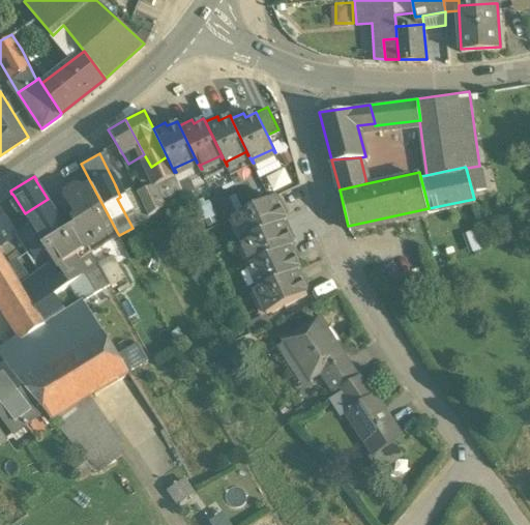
[(152,179),(139,186),(151,209),(165,201),(152,179)]
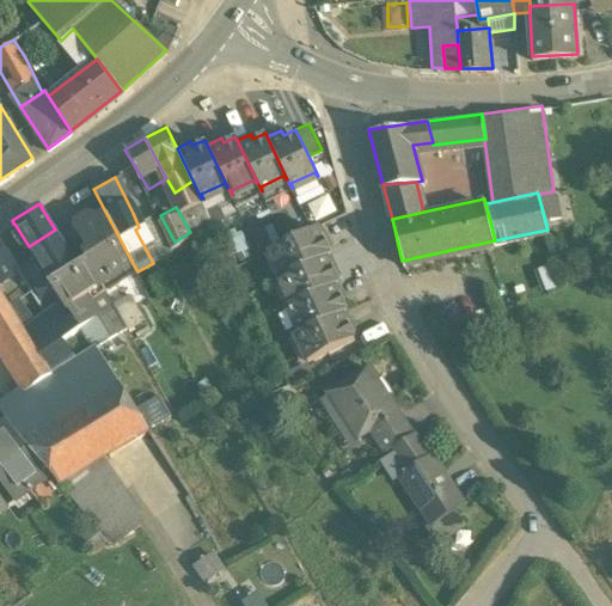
[(135,268),(104,209),(93,215),(92,213),(86,210),(75,218),(74,224),(90,249),(89,256),(97,250),(116,280),(135,268)]
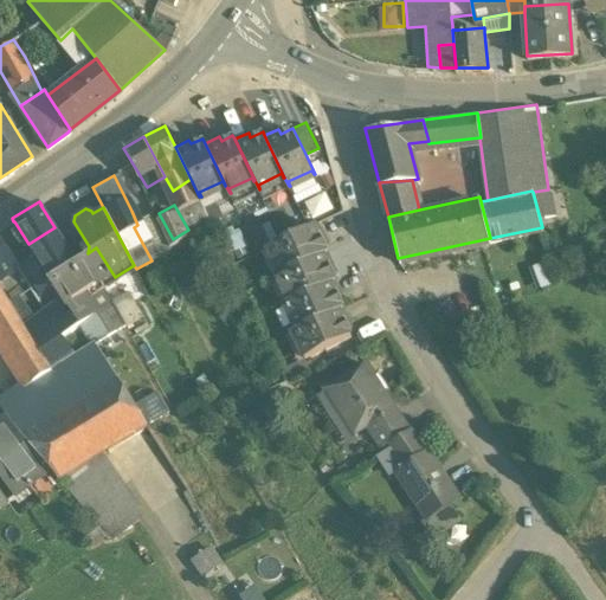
[(317,220),(268,245),(268,246),(272,245),(283,266),(279,269),(281,270),(326,247),(320,234),(323,232),(317,220)]
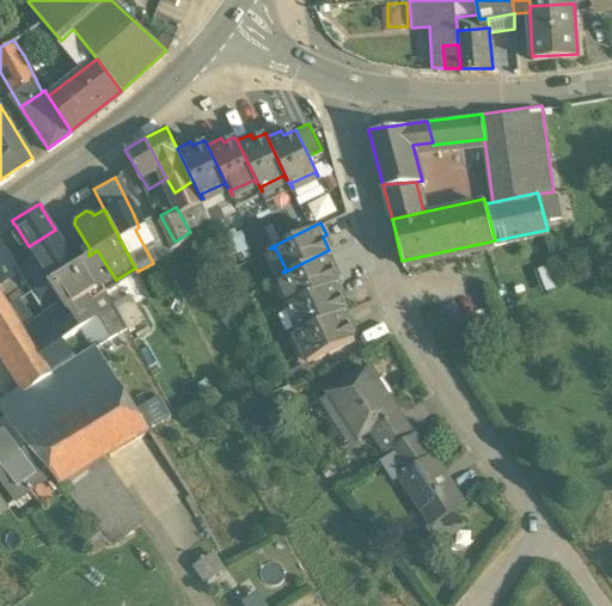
[(55,230),(29,246),(51,279),(77,263),(55,230)]
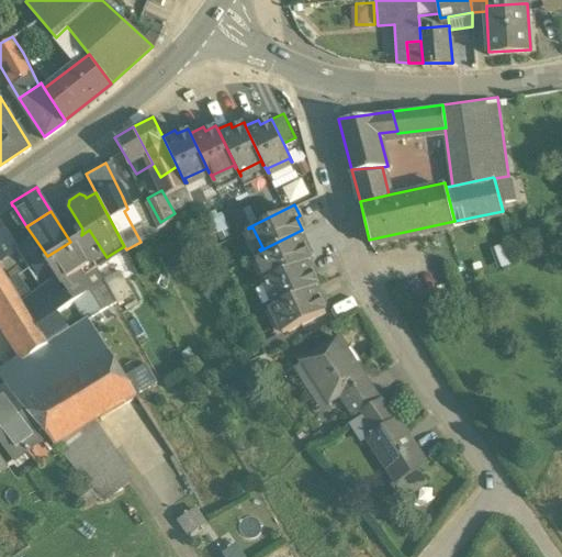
[(20,253),(6,229),(0,232),(0,244),(3,249),(0,251),(0,253),(1,256),(0,256),(0,264),(18,292),(26,287),(9,259),(20,253)]
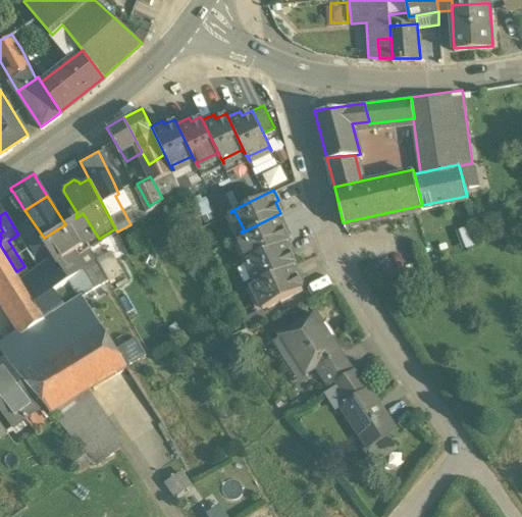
[(99,239),(83,213),(75,218),(73,219),(89,245),(99,239)]
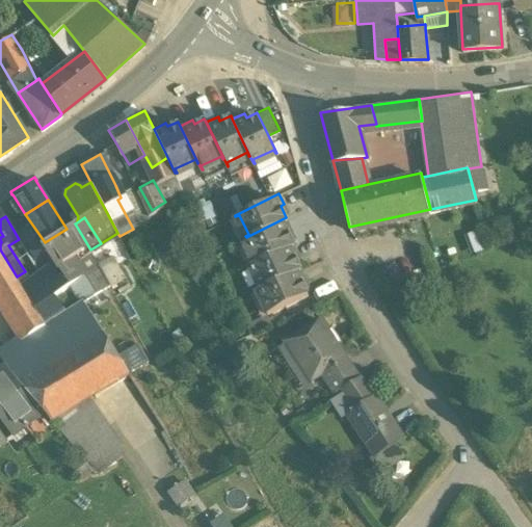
[(246,237),(241,240),(242,241),(245,239),(256,259),(251,260),(253,262),(293,242),(288,231),(291,229),(286,217),(246,237)]
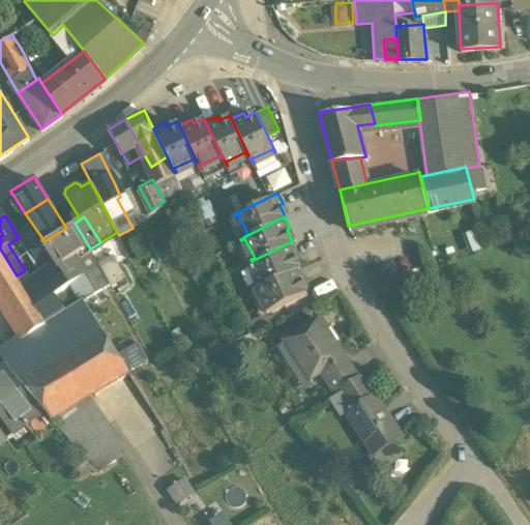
[(83,270),(94,289),(108,282),(96,261),(83,238),(70,225),(69,226),(79,240),(71,246),(87,268),(83,270)]
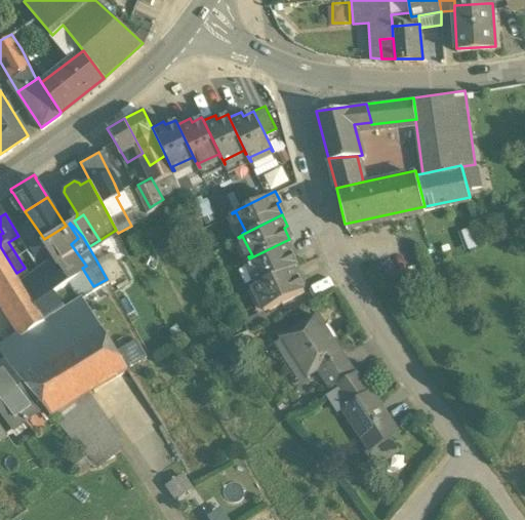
[(66,226),(44,239),(53,253),(52,254),(53,255),(49,257),(54,266),(58,264),(68,277),(82,268),(86,266),(71,244),(78,238),(69,224),(66,226)]
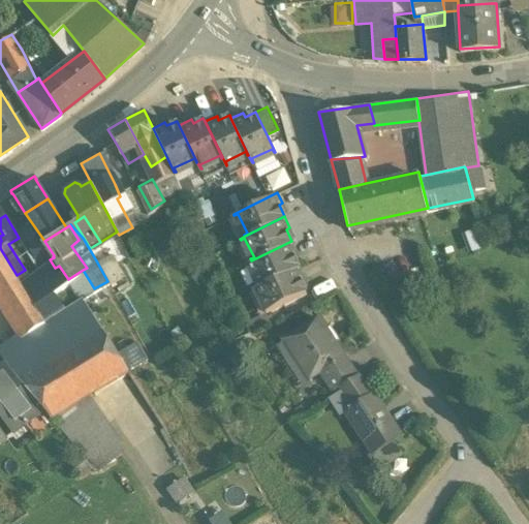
[(251,260),(247,263),(248,264),(251,263),(261,281),(257,283),(258,284),(299,265),(292,253),(297,251),(291,241),(251,260)]
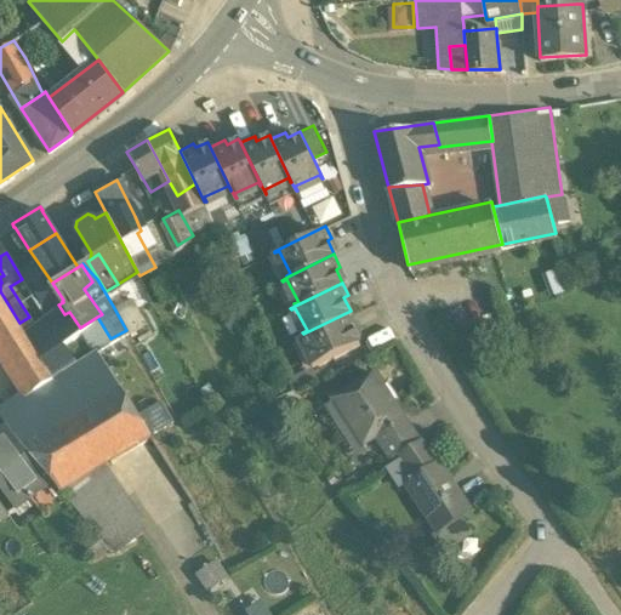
[(0,334),(33,386),(13,399),(0,408),(0,421),(1,423),(10,437),(67,398),(51,374),(20,323),(0,291),(0,334)]
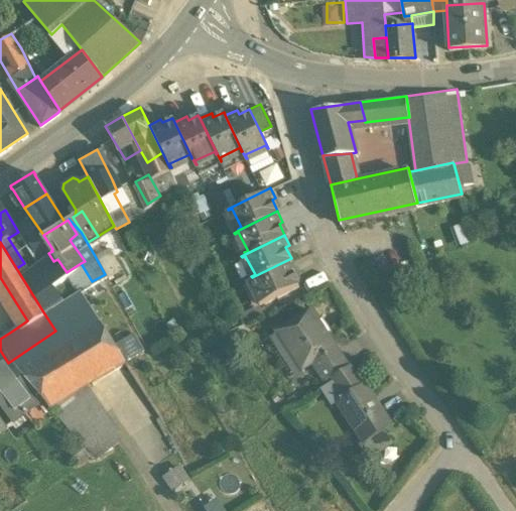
[(94,254),(105,274),(120,265),(109,246),(94,254)]
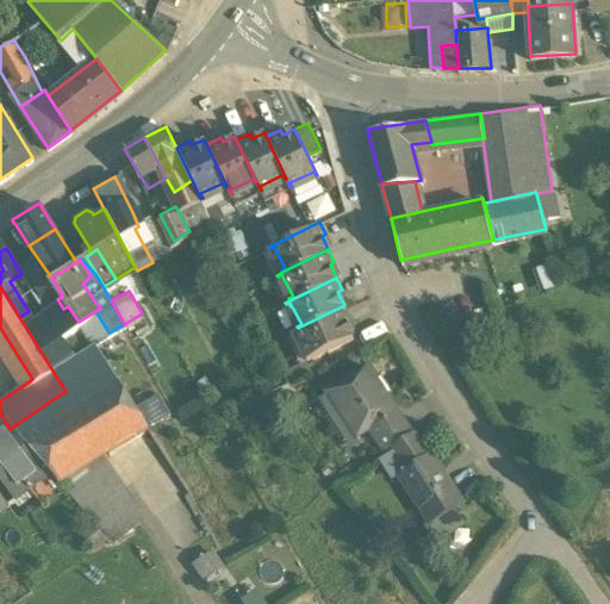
[(54,324),(61,335),(79,322),(68,306),(63,309),(57,299),(44,309),(45,310),(54,324)]
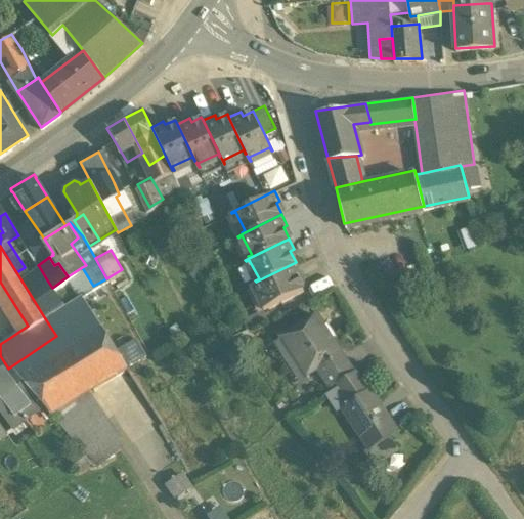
[(256,282),(252,285),(252,286),(256,284),(266,303),(262,305),(263,307),(303,287),(297,275),(301,273),(296,262),(256,282)]
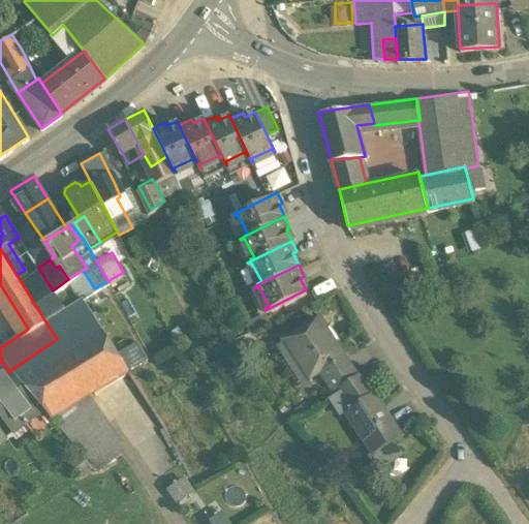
[(30,275),(25,270),(17,275),(43,318),(57,310),(47,295),(40,285),(47,281),(39,269),(30,275)]
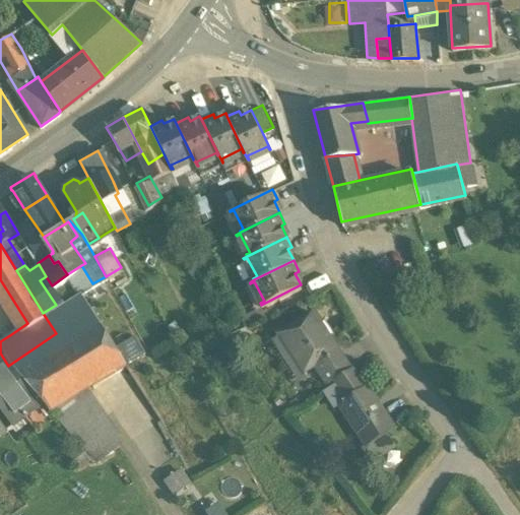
[(52,285),(46,290),(56,305),(79,291),(79,292),(92,283),(81,265),(67,274),(52,285)]
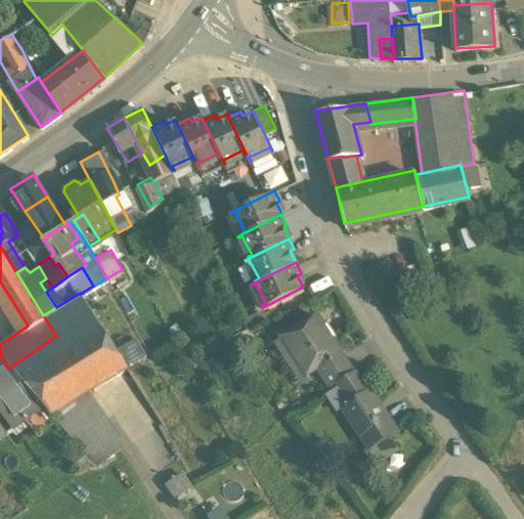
[(8,369),(42,407),(80,450),(104,434),(114,449),(119,446),(84,393),(127,368),(80,294),(80,293),(56,307),(43,315),(56,336),(8,369)]
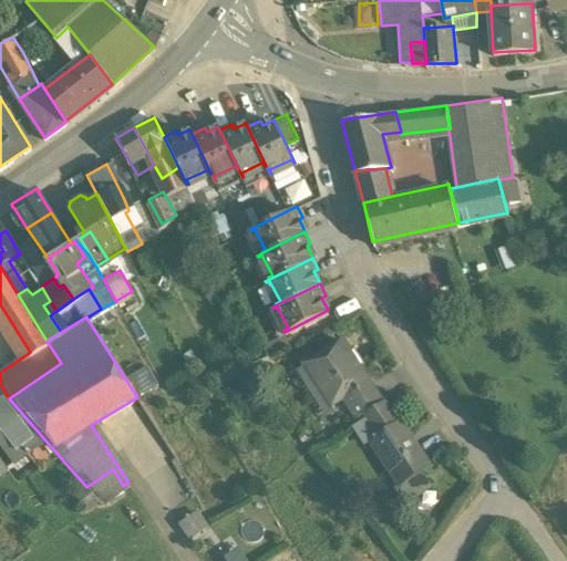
[(341,338),(303,362),(331,404),(350,391),(369,378),(341,338)]
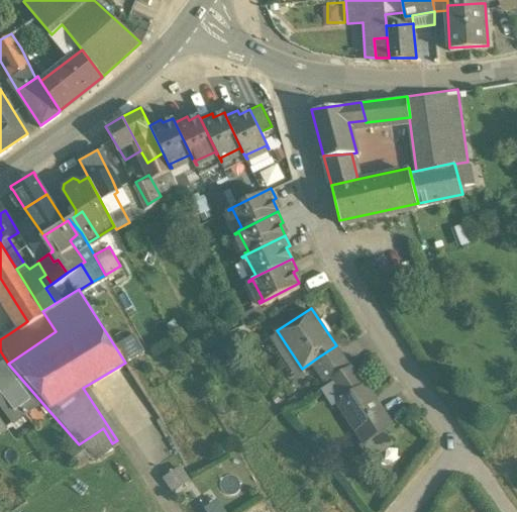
[(136,329),(124,336),(134,352),(145,346),(136,329)]
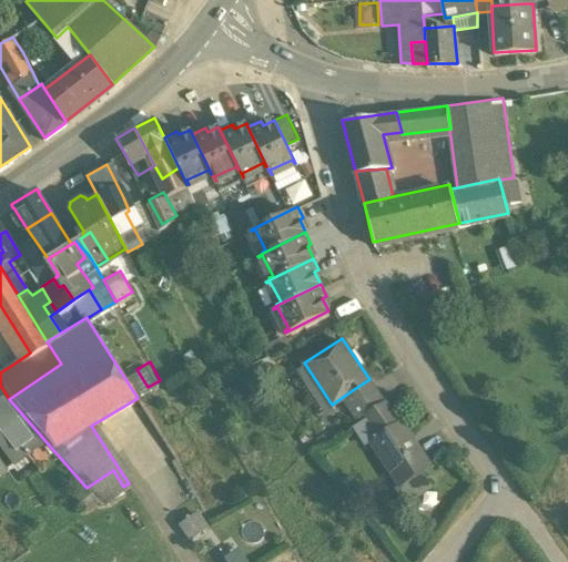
[(384,401),(369,379),(351,391),(354,396),(348,399),(359,417),(366,414),(384,401)]
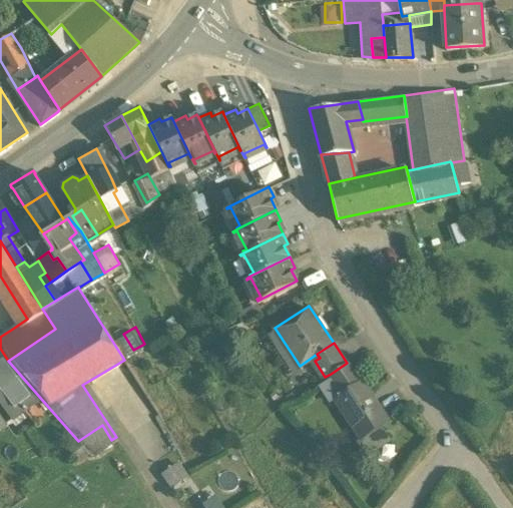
[(1,350),(0,350),(0,403),(13,420),(41,399),(8,361),(1,350)]
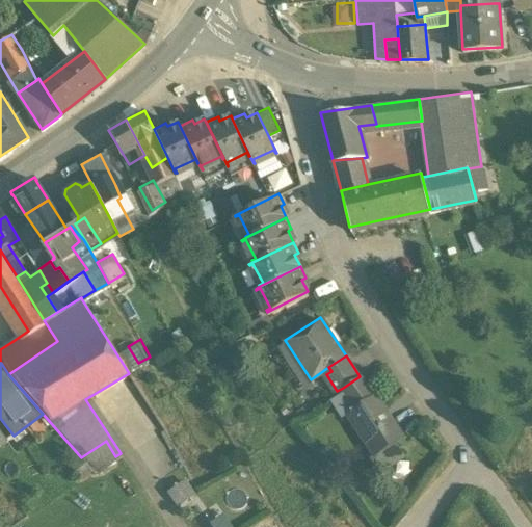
[(374,395),(361,375),(360,376),(343,388),(355,407),(374,395)]
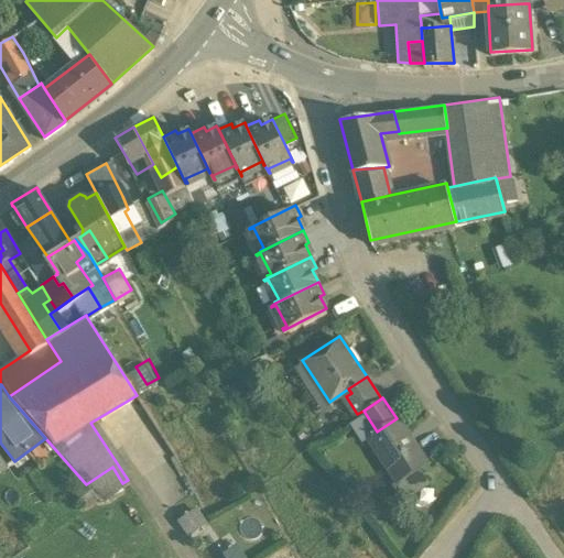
[(377,431),(364,411),(357,414),(347,420),(361,441),(369,437),(377,431)]
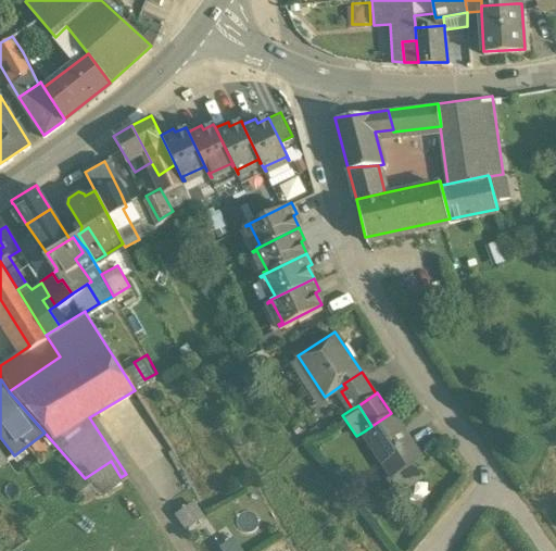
[(419,458),(391,413),(371,426),(364,431),(392,475),(414,461),(419,458)]
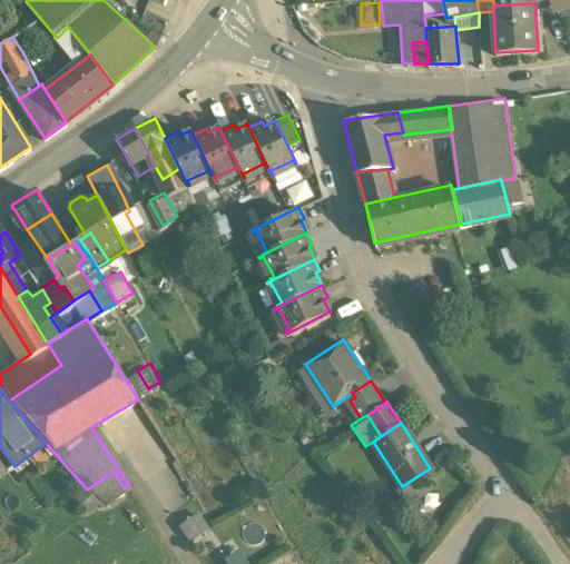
[(0,476),(15,466),(0,447),(0,476)]
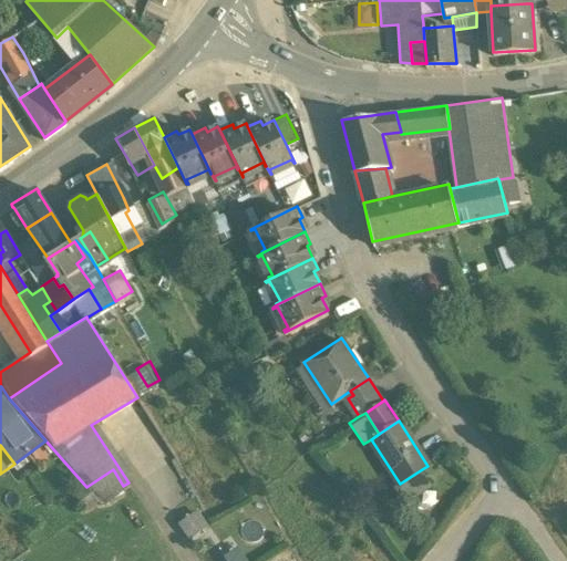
[(113,469),(86,487),(99,502),(123,486),(113,469)]
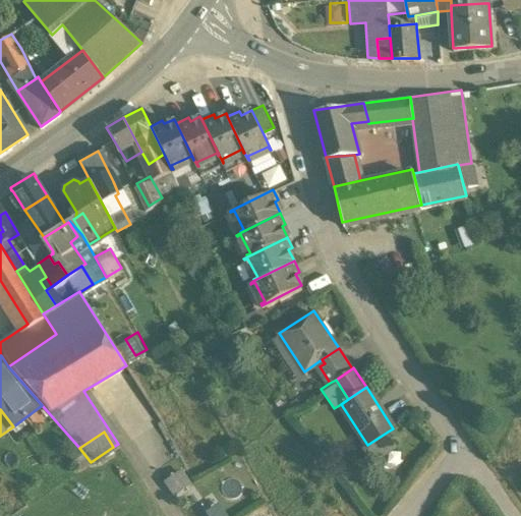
[(398,447),(388,432),(367,445),(361,449),(371,464),(398,447)]
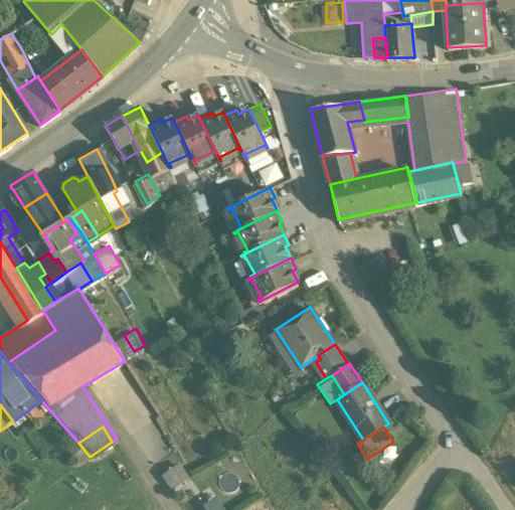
[(180,462),(162,475),(173,490),(191,477),(180,462)]
